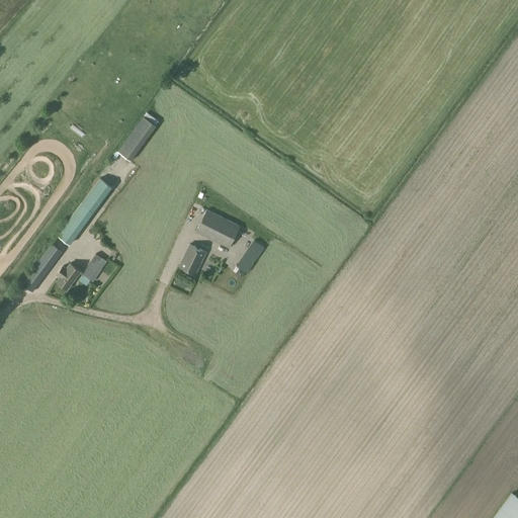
[(155,124),(143,115),(117,151),(130,159),(155,124)]
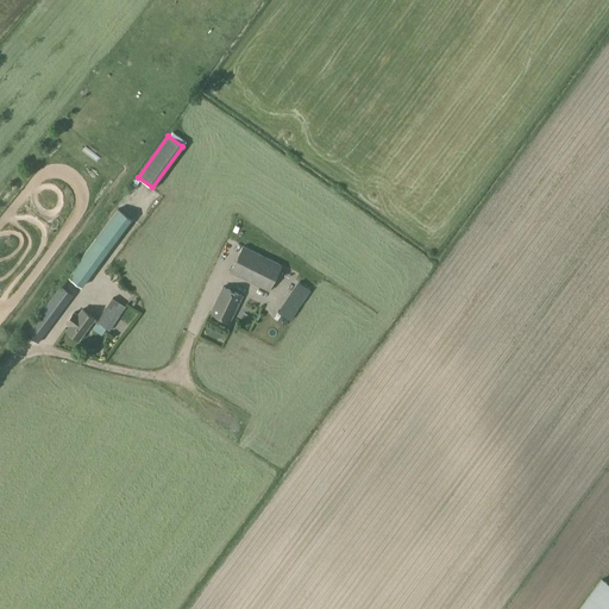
[(82,287),(132,219),(117,208),(67,276),(82,287)]
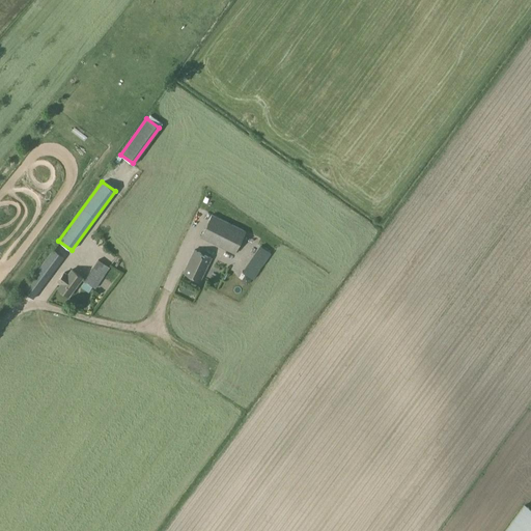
[(246,231),(212,215),(200,238),(234,254),(246,231)]
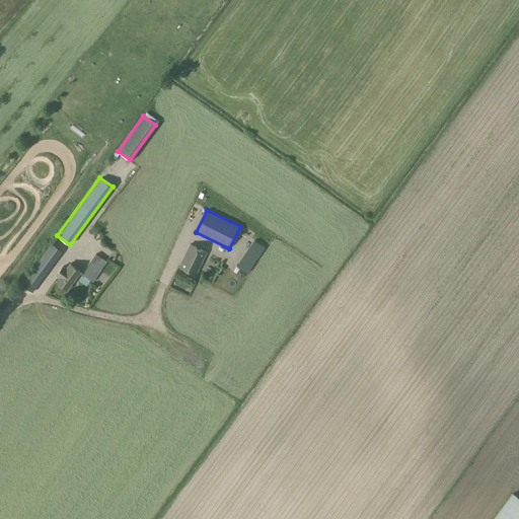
[(52,243),(20,285),(32,292),(63,251),(52,243)]
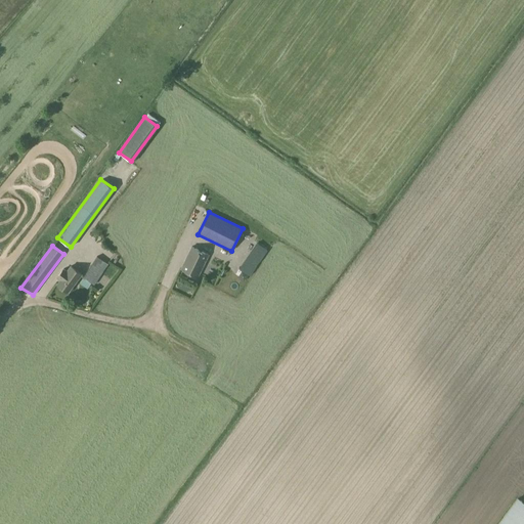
[(181,269),(198,276),(208,255),(191,247),(181,269)]
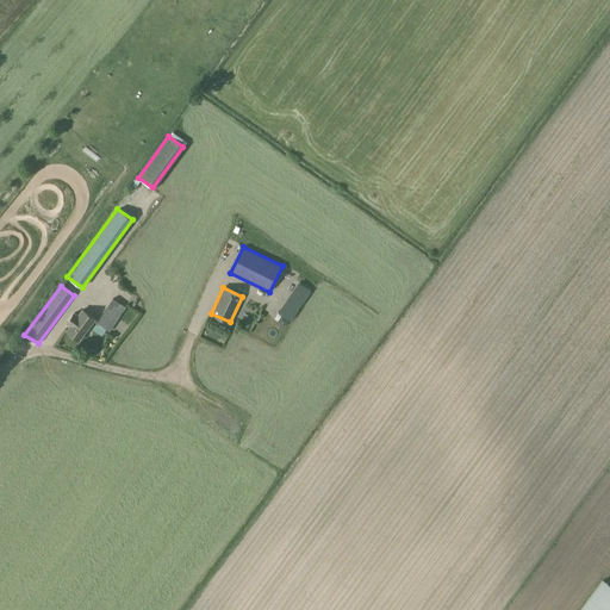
[(125,307),(112,299),(97,323),(110,331),(125,307)]
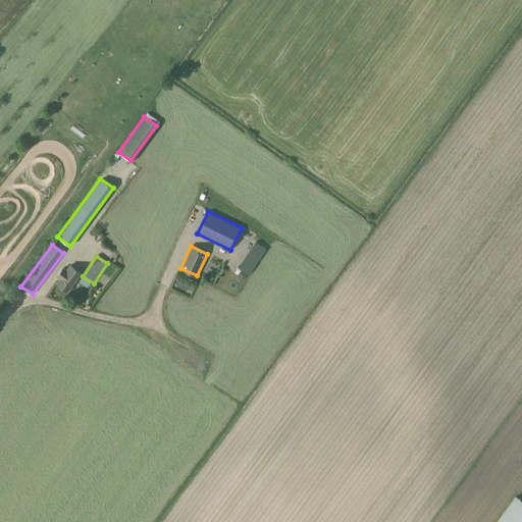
[(164,288),(174,268),(165,263),(156,282),(164,288)]
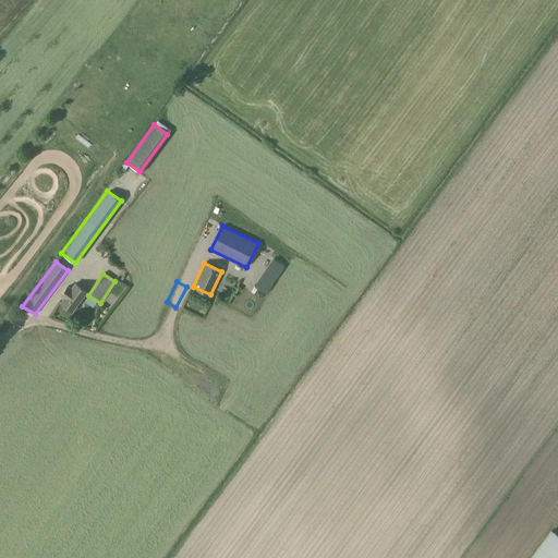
[(72,312),(86,292),(75,283),(71,289),(68,287),(61,295),(64,298),(61,303),(63,305),(63,307),(67,311),(70,310),(72,312)]
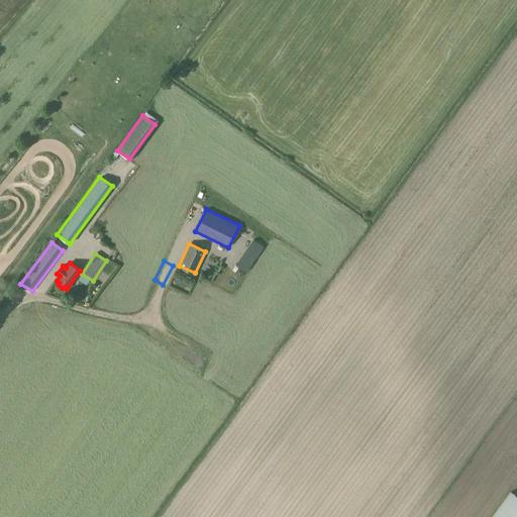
[(240,278),(244,272),(238,268),(234,274),(240,278)]
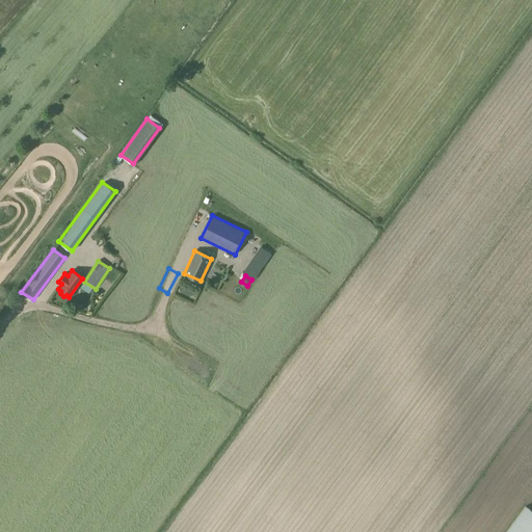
[(176,363),(204,376),(209,364),(182,350),(176,363)]
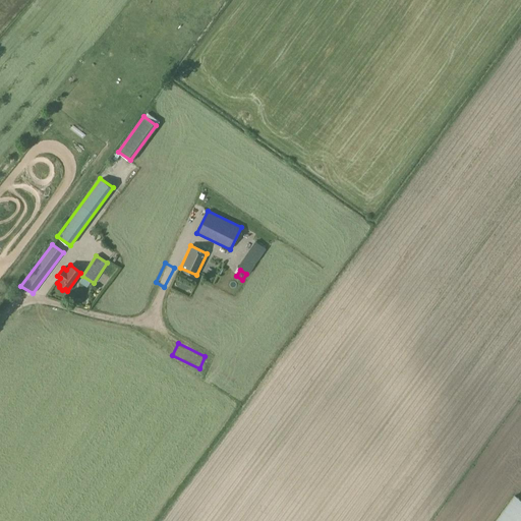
[(520,520),(520,502),(513,496),(494,520),(520,520)]
